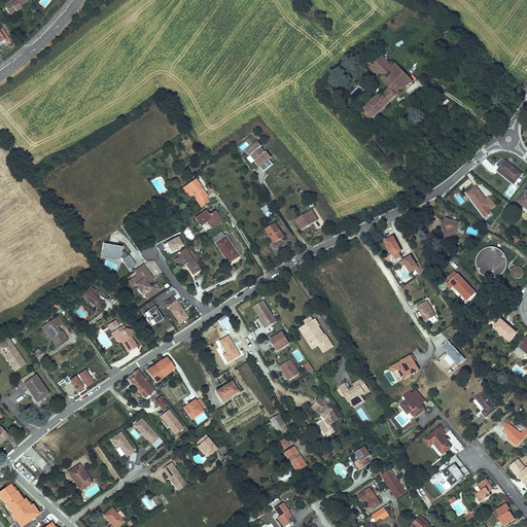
[(14,2),(12,0),(11,0),(3,5),(9,13),(15,9),(16,11),(23,7),(21,5),(28,1),(27,0),(15,0),(16,0),(14,2)]
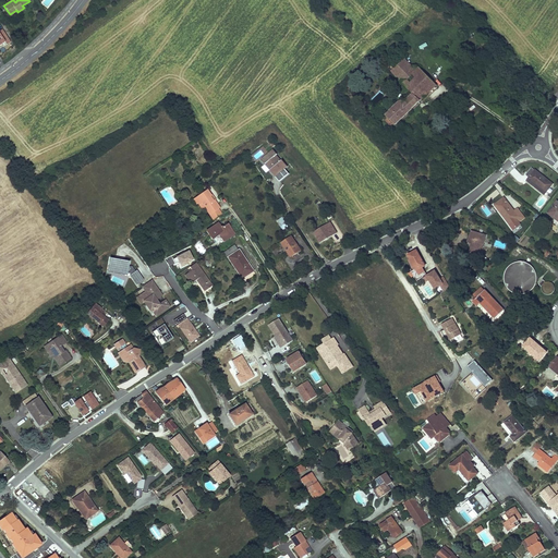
[(11,41),(10,39),(3,28),(0,31),(0,45),(5,41),(8,44),(11,41)]
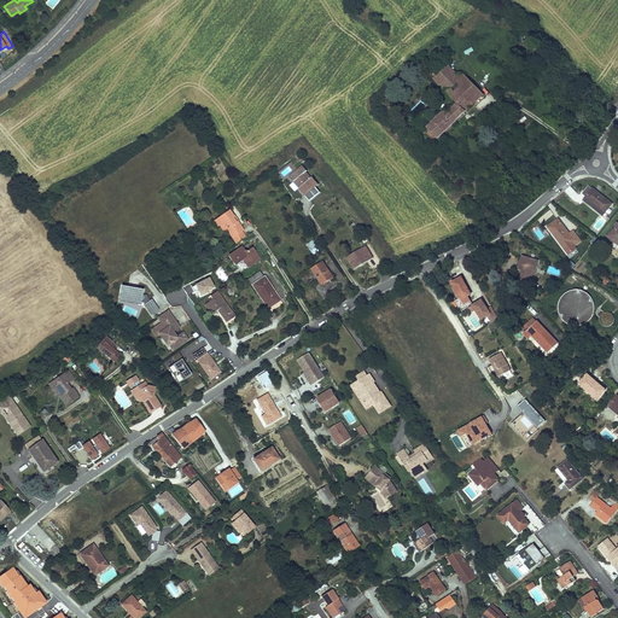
[(433,80),(447,92),(461,79),(448,65),(437,76),(433,80)]
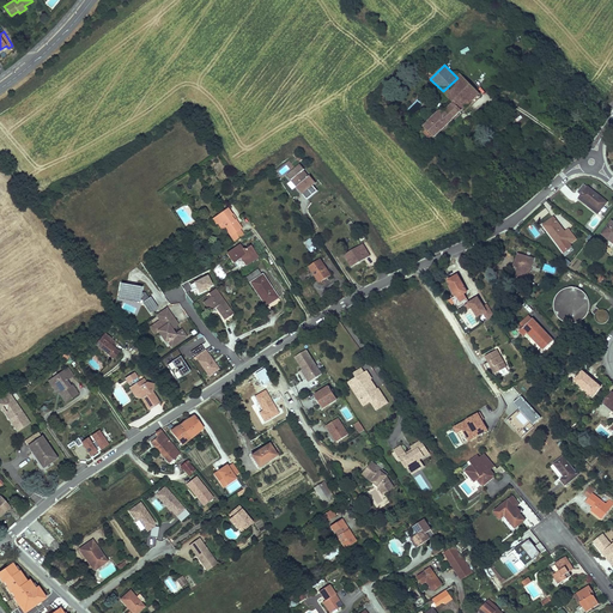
[(461,74),(457,78),(443,91),(454,103),(444,111),(442,109),(424,126),(434,137),(479,93),(461,74)]
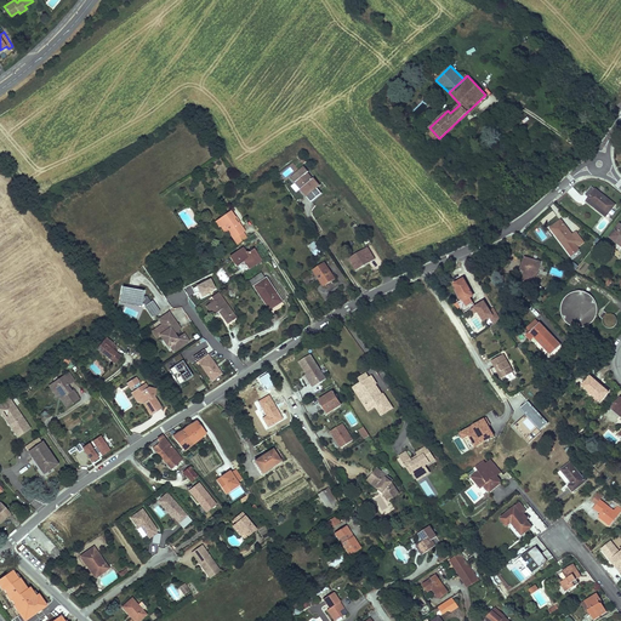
[(314,177),(313,178),(308,172),(309,171),(305,166),(292,177),(296,182),(298,181),(305,187),(302,189),(301,189),(312,201),(323,193),(318,187),(320,184),(314,177)]
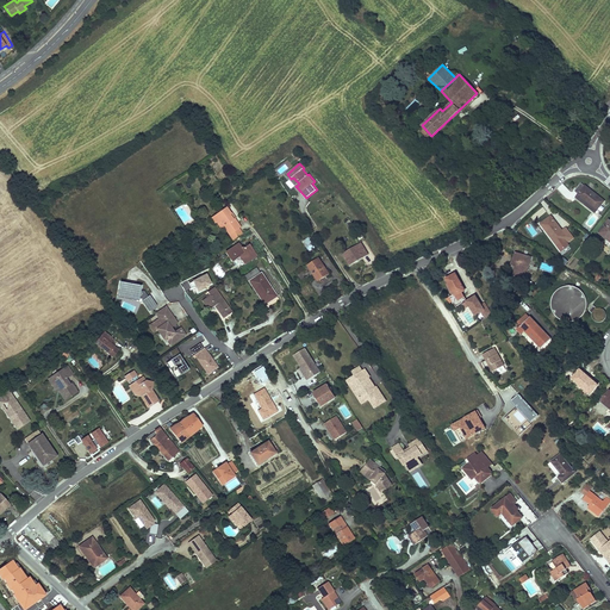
[(604,200),(582,184),(576,191),(580,194),(577,198),(595,211),(597,207),(598,209),(604,200)]
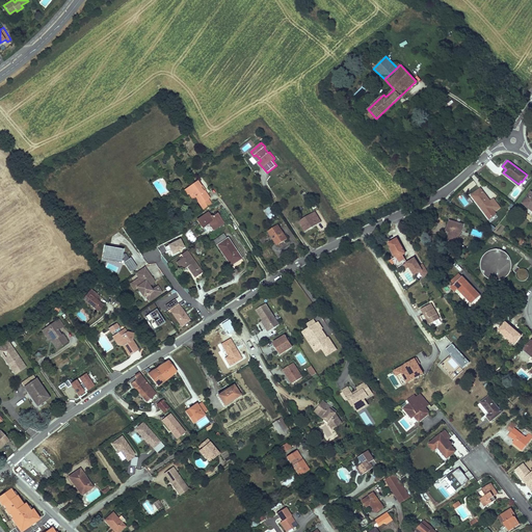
[(210,197),(205,190),(203,191),(200,187),(202,186),(198,181),(188,188),(190,192),(189,193),(192,198),(195,197),(204,210),(211,204),(208,198),(210,197)]
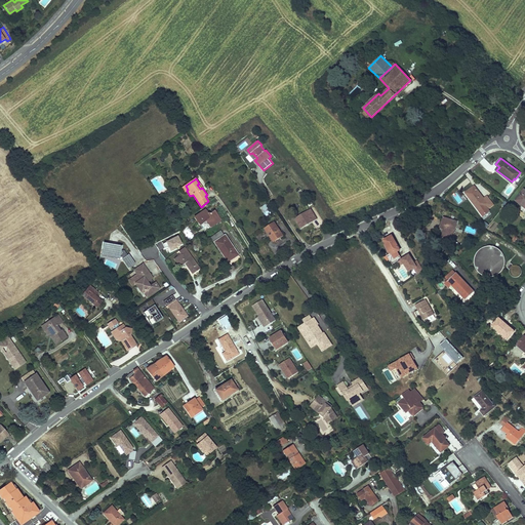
[(475,201),(480,209),(485,205),(487,209),(493,205),(487,196),(484,199),(475,186),(466,193),(473,202),(475,201)]
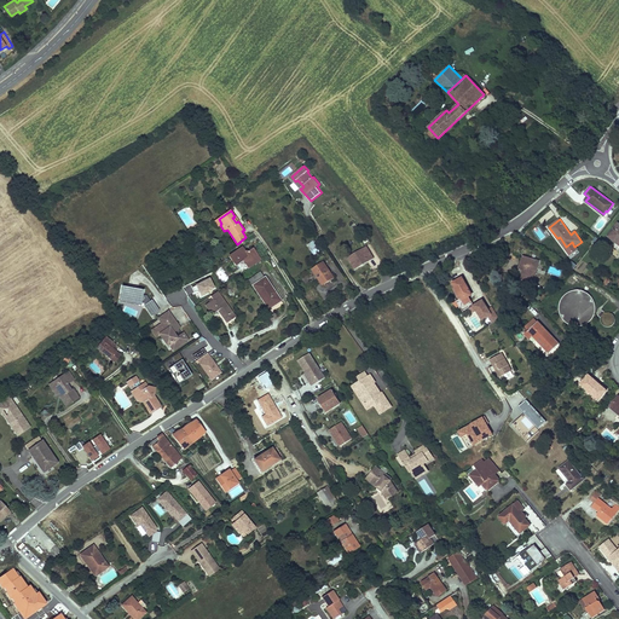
[(618,244),(618,224),(618,223),(608,236),(618,244)]
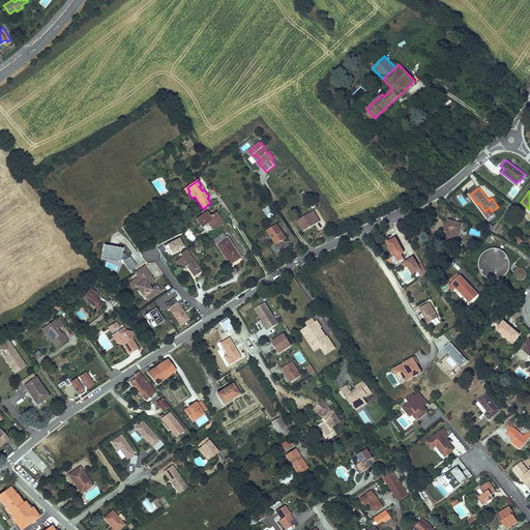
[(266,214),(270,221),(274,216),(271,211),(266,214)]
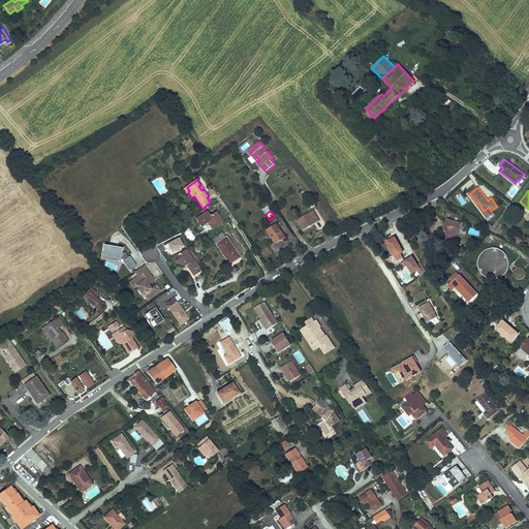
[(313,211),(298,220),(304,229),(315,223),(314,221),(318,219),(313,211)]
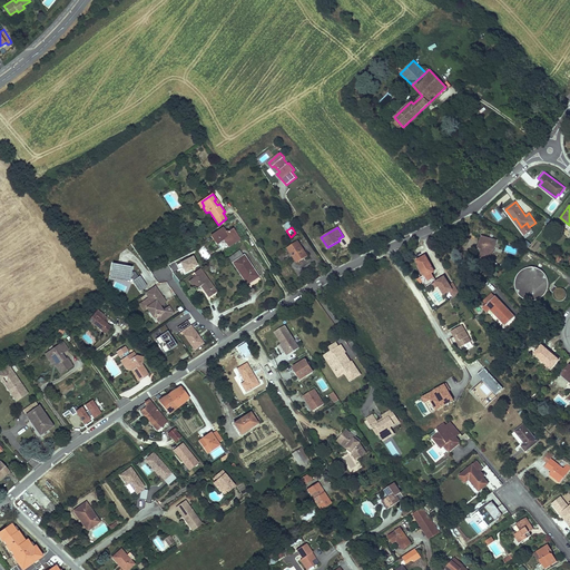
[(224,239),(229,247),(241,239),(233,229),(228,233),(226,232),(223,228),(210,236),(217,244),(224,239)]
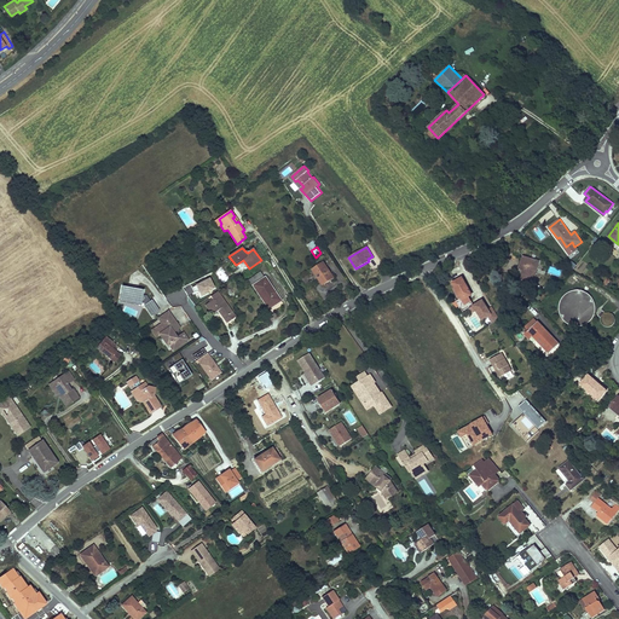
[(539,261),(524,256),(520,268),(525,270),(524,273),(521,281),(533,283),(539,261)]
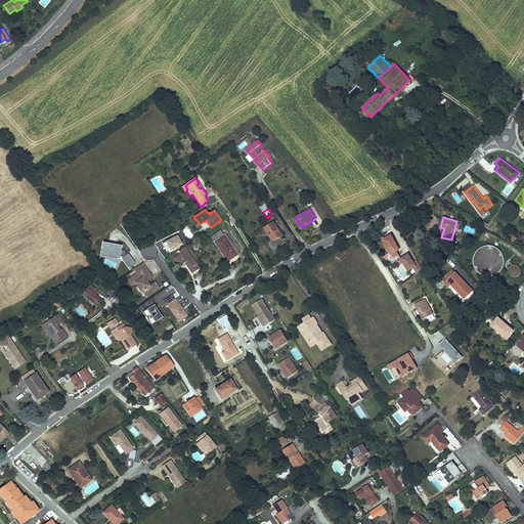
[(274,222),(264,228),(269,235),(270,234),(274,241),(282,235),(274,222)]
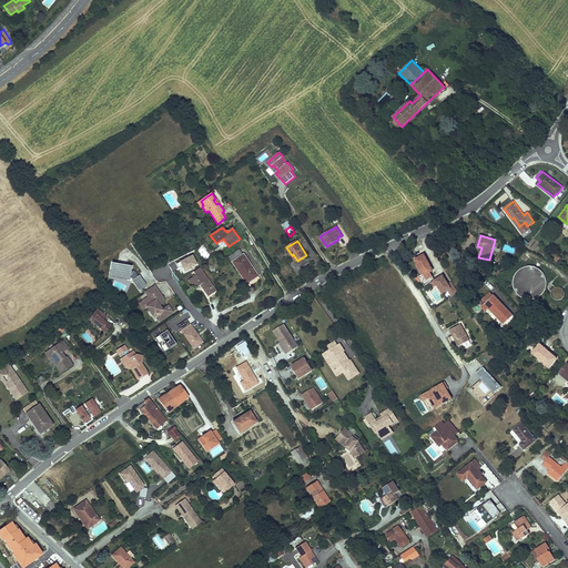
[(203,245),(198,249),(203,259),(209,255),(203,245)]
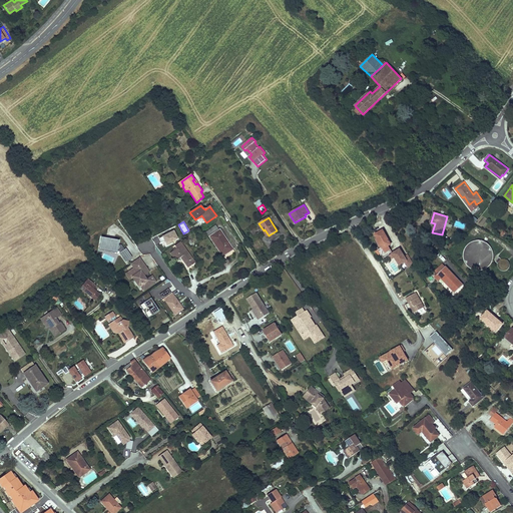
[(205,231),(208,236),(219,229),(215,225),(205,231)]
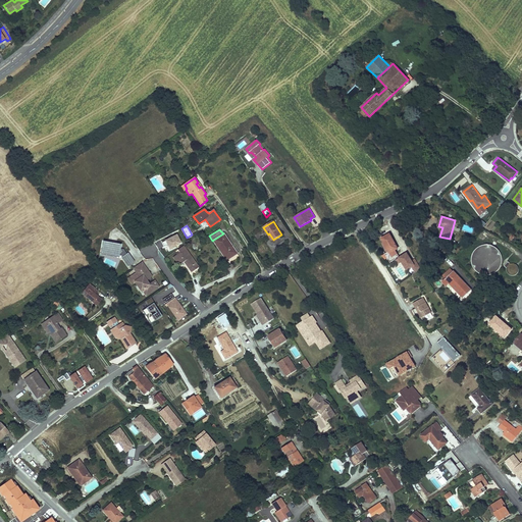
[(229,229),(227,230),(242,250),(243,249),(229,229)]
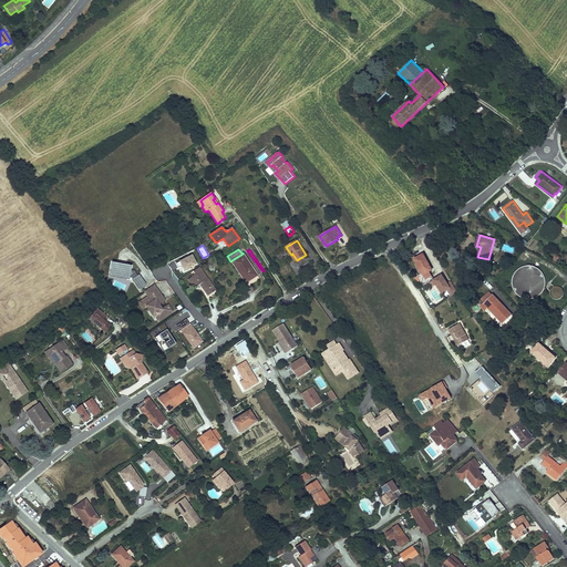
[(184,270),(198,265),(193,253),(179,259),(184,270)]
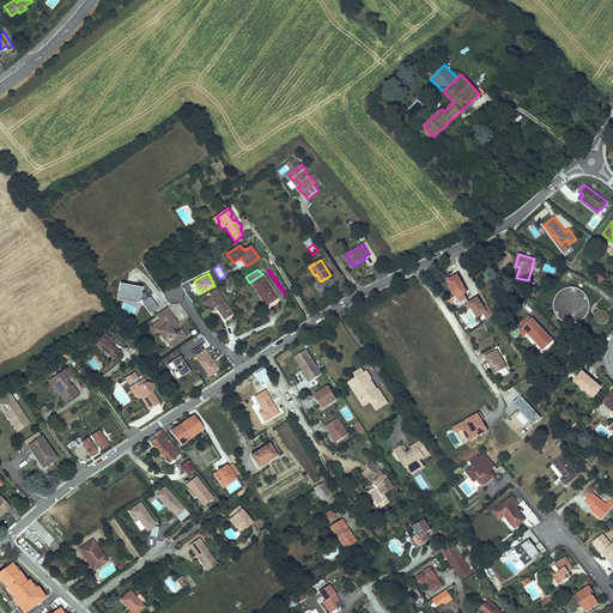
[(262,274),(249,283),(258,295),(260,292),(268,304),(278,297),(262,274)]
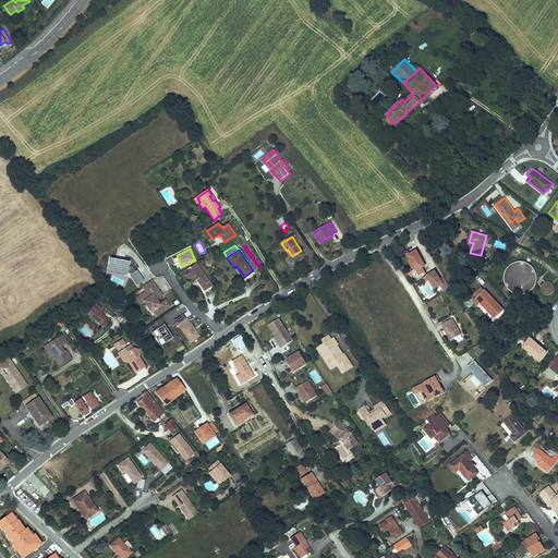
[(425,266),(416,251),(408,255),(419,274),(414,276),(417,281),(423,278),(427,276),(423,267),(425,266)]
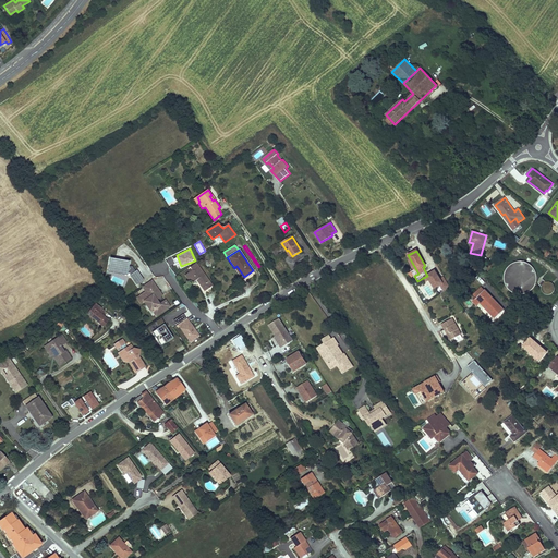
[(412,271),(414,276),(419,274),(408,255),(407,256),(414,270),(412,271)]
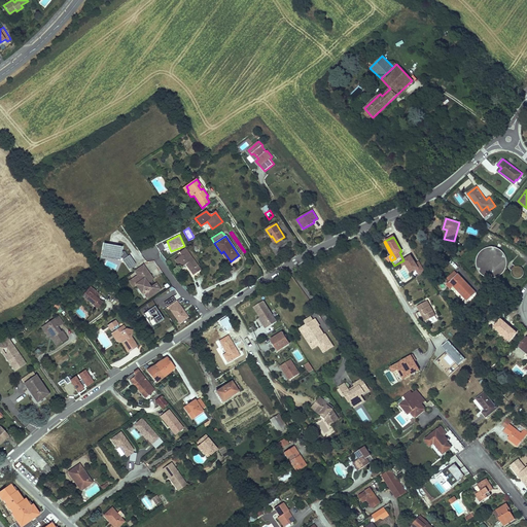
[(128,257),(125,253),(121,252),(121,248),(116,248),(108,247),(103,246),(102,257),(120,259),(123,260),(128,257)]
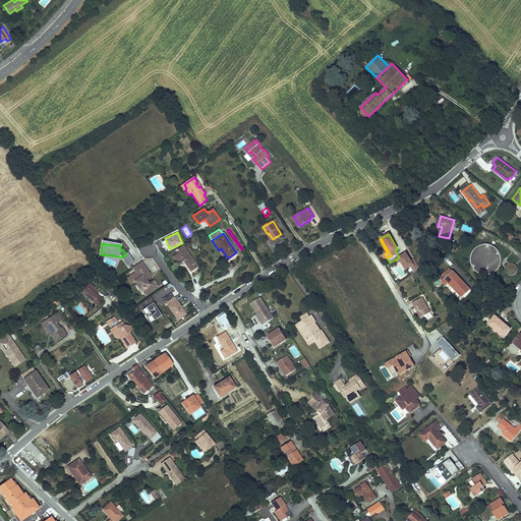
[(500,253),(499,251),(497,250),(498,249),(497,248),(495,247),(493,245),(490,245),(489,244),(487,244),(484,244),(481,244),(479,246),(477,247),(474,250),(473,252),(472,254),(471,257),(471,259),(471,263),(472,265),(472,267),(474,269),(476,271),(478,272),(481,274),(483,274),(486,274),(490,274),(493,273),(496,272),(497,270),(498,269),(499,267),(501,265),(501,263),(501,261),(501,258),(501,255),(500,253)]
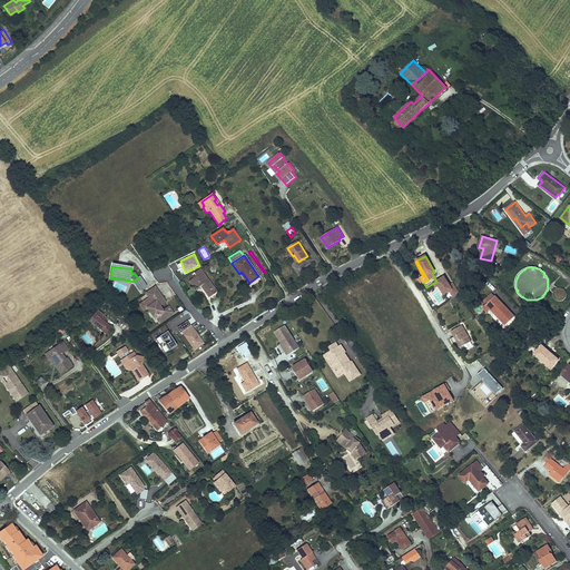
[(209,297),(216,292),(200,268),(194,273),(196,276),(194,277),(189,281),(193,285),(194,284),(197,288),(202,285),(209,297)]
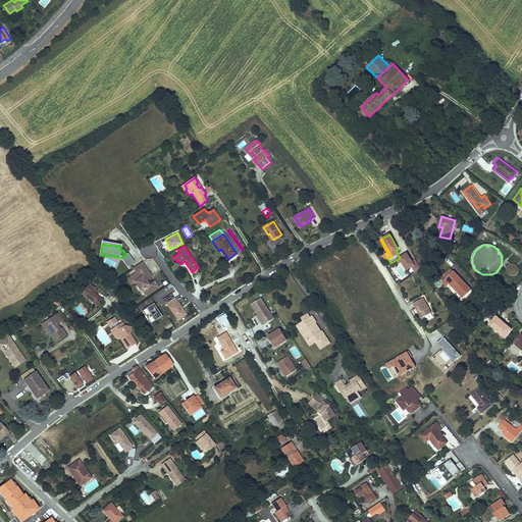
[(221,249),(219,251),(226,261),(228,259),(221,249)]
